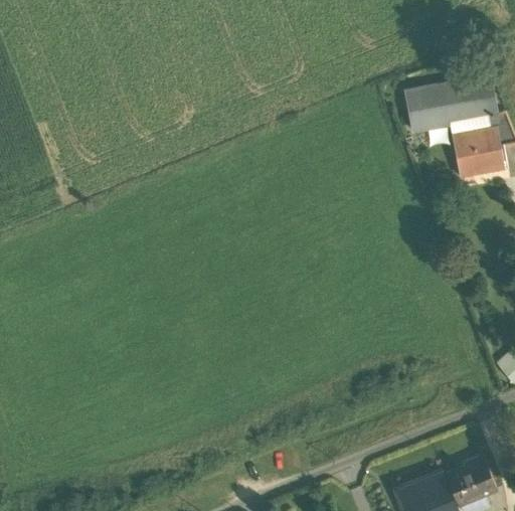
[(444,63),(436,66),(439,72),(446,69),(444,63)]
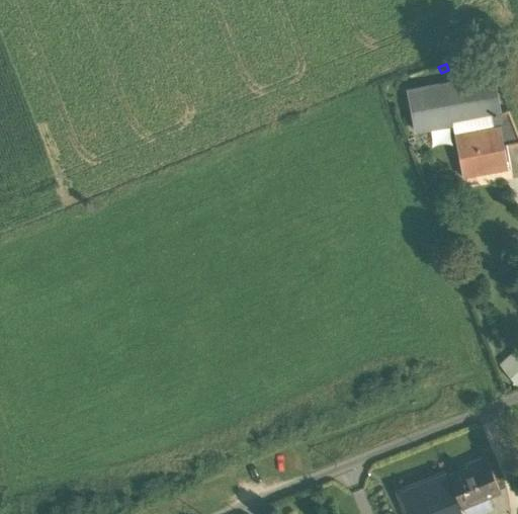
[(489,82),(409,97),(415,130),(495,115),(489,82)]
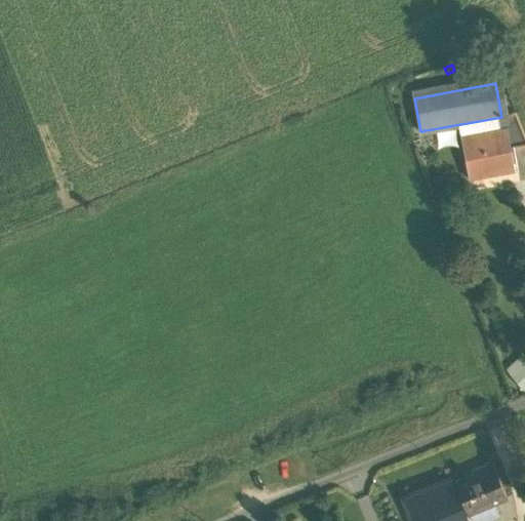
[(524,144),(524,141),(515,115),(505,118),(516,148),(524,144)]
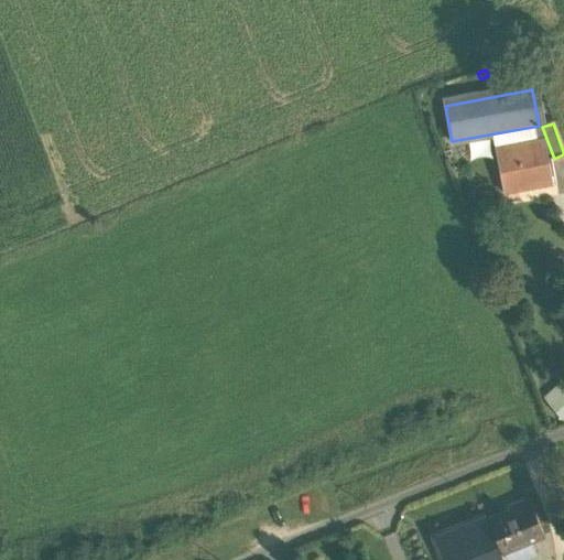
[(525,151),(496,157),(502,194),(519,191),(520,202),(538,198),(534,183),(550,180),(542,139),(523,142),(525,151)]
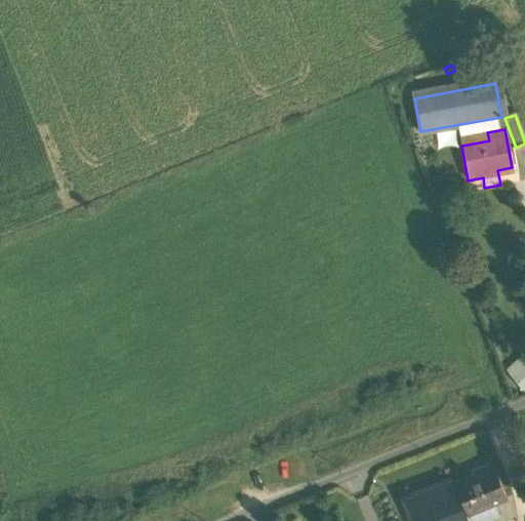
[(523,392),(524,390),(524,354),(506,369),(523,392)]
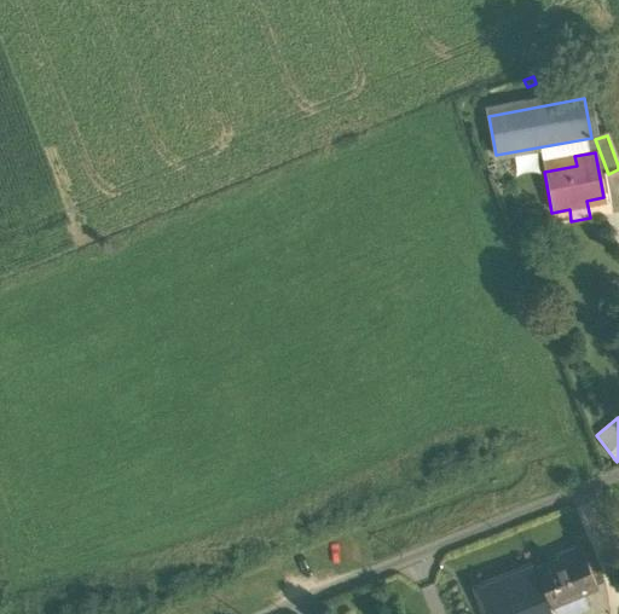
[(579,548),(557,556),(559,560),(536,569),(550,606),(579,595),(595,588),(579,548)]
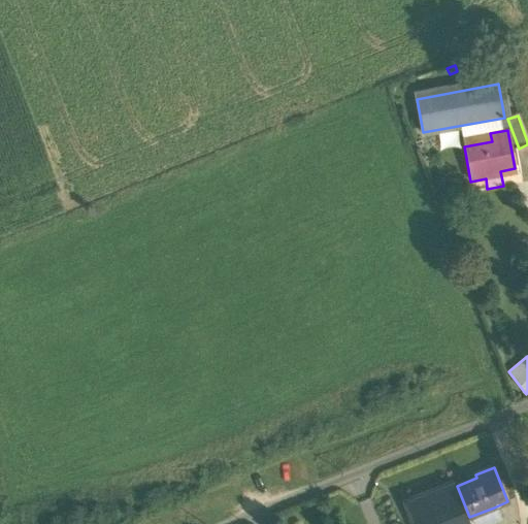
[(457,486),(411,503),(419,523),(471,523),(469,517),(457,486)]
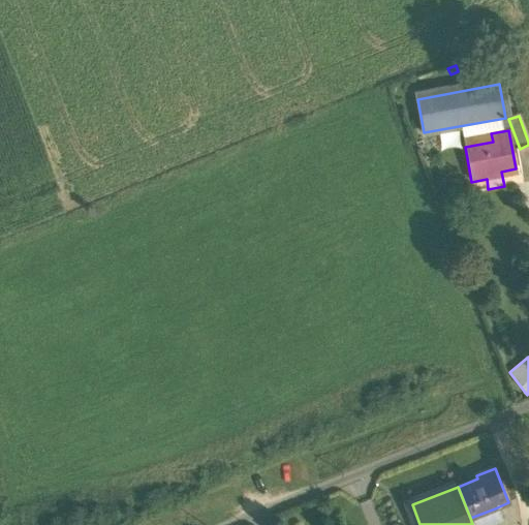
[(495,508),(474,517),(477,524),(489,524),(496,521),(493,515),(496,513),(495,508)]
